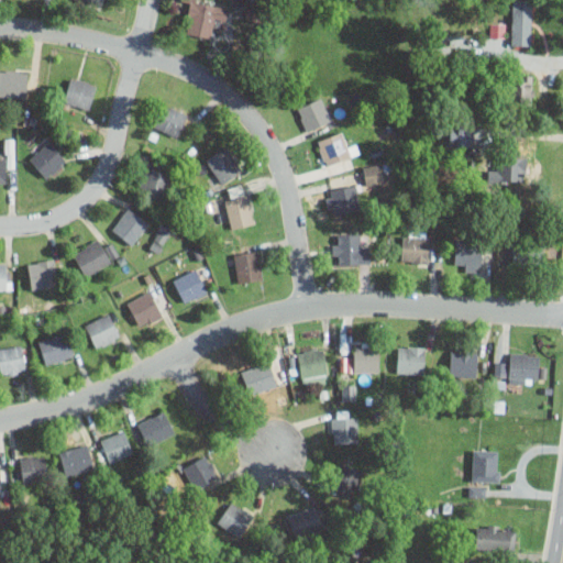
[(78,0),(78,2),(101,9),(103,0),(78,0)]
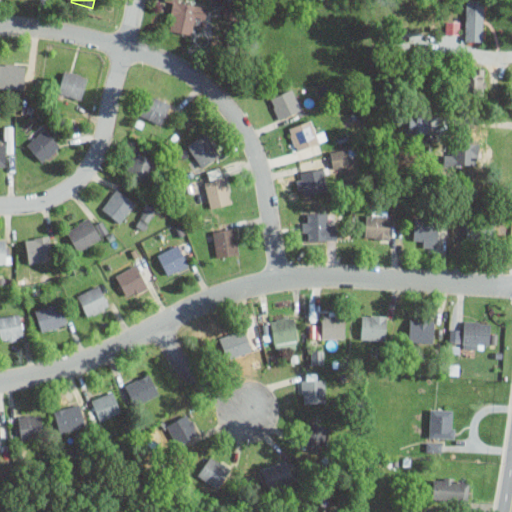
[(173,0),(167,29),(191,35),(194,23),(206,26),(211,8),(178,0),(173,0)]
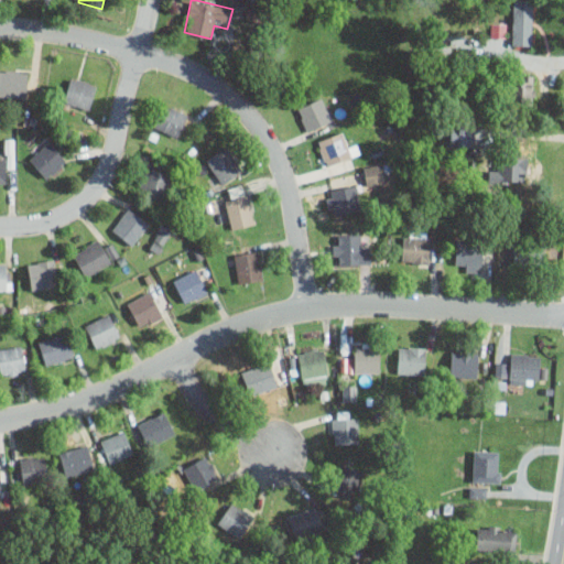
[(512,44),(532,44),(532,1),(512,1),(512,44)]
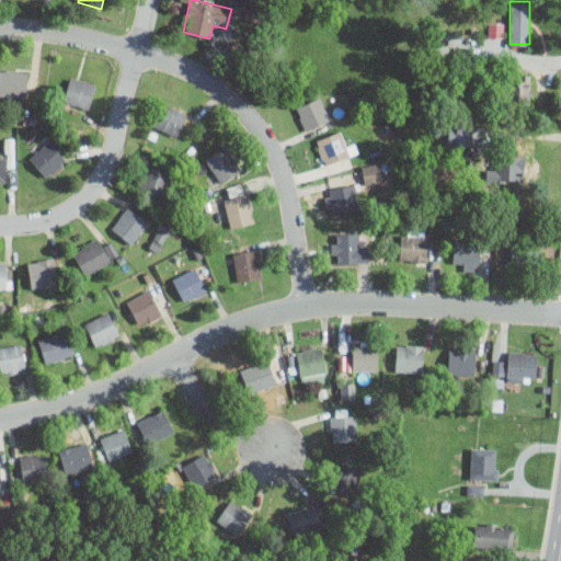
[(506,22),(491,22),(491,36),(506,36),(506,22)]
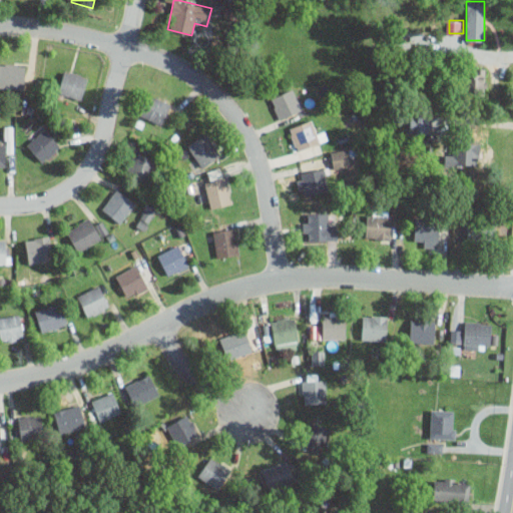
[(0,87),(25,88),(25,64),(0,64),(0,87)]
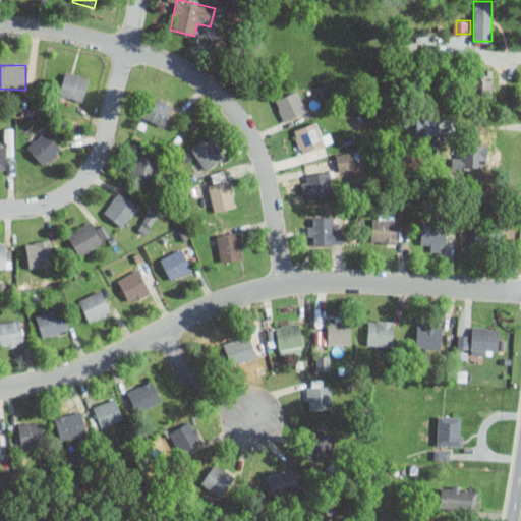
[(58,94),(82,101),(90,77),(66,70),(58,94)]
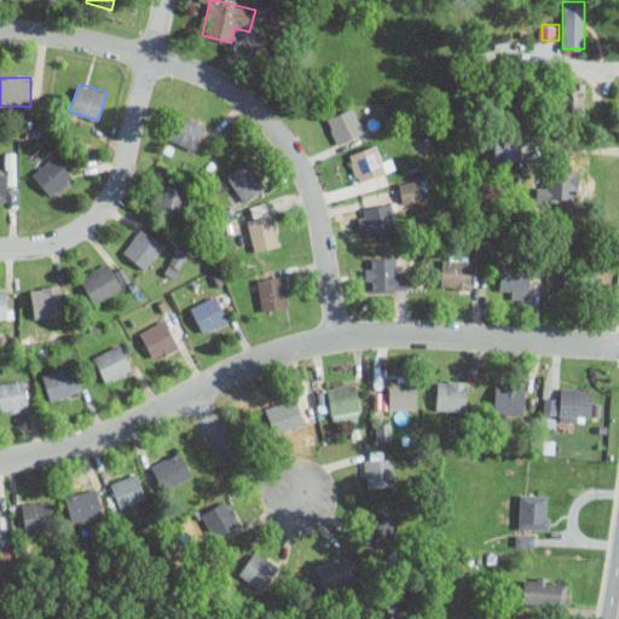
[(583,85),(560,85),(560,111),(583,111),(583,85)]
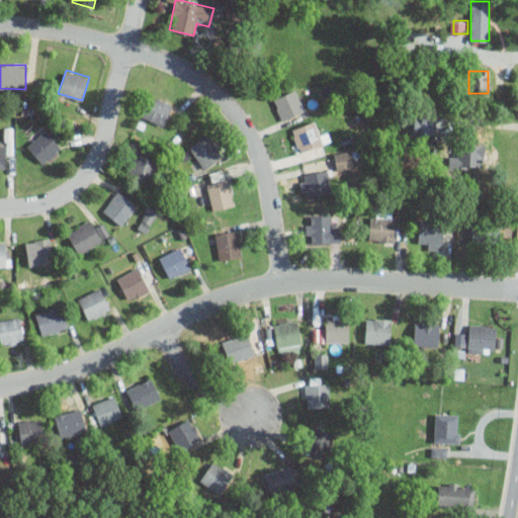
[(306,110),(296,89),(273,99),(282,120),(306,110)]
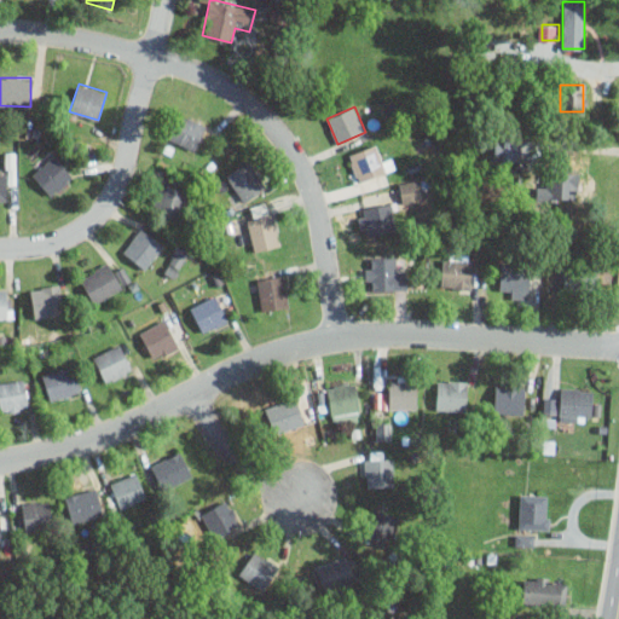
[(166,137),(195,150),(206,127),(177,115),(166,137)]
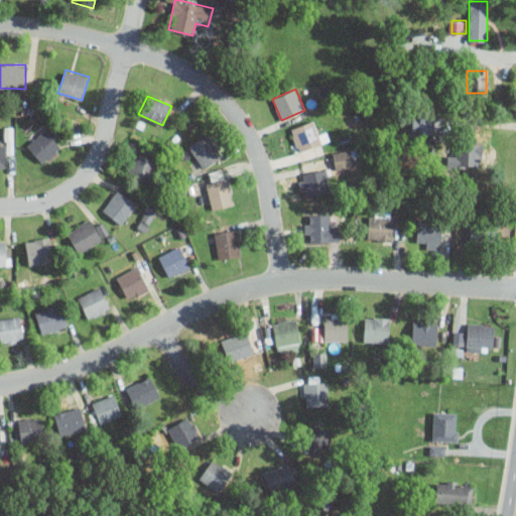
[(291,127),(298,151),(331,142),(328,132),(316,135),(312,121),(291,127)]
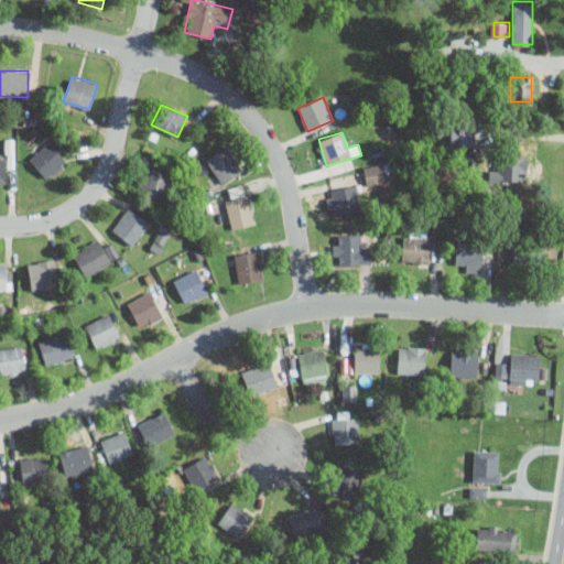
[(47,179),(66,161),(49,141),(30,159),(47,179)]
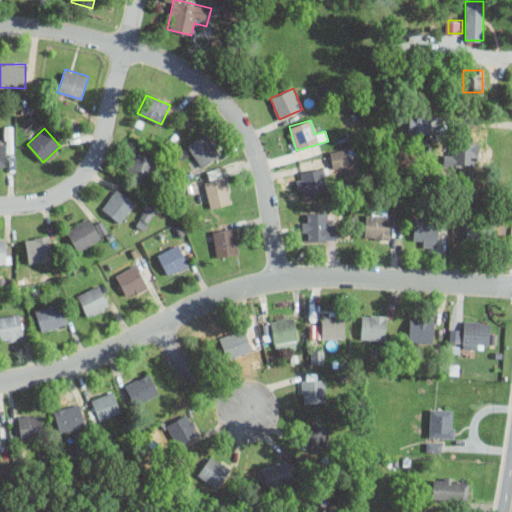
[(186,145),(203,167),(222,154),(205,131),(186,145)]
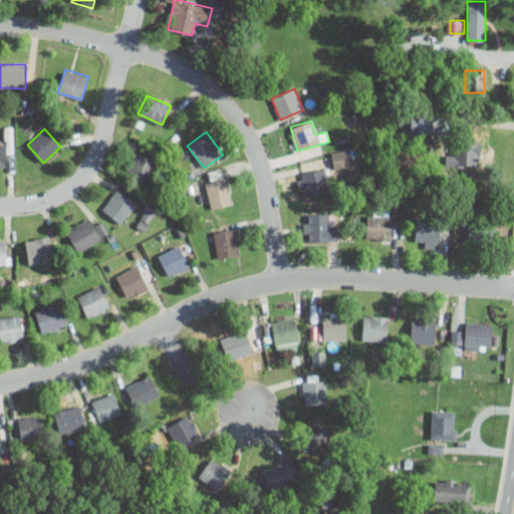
[(480,144),(453,144),(453,165),(480,165),(480,144)]
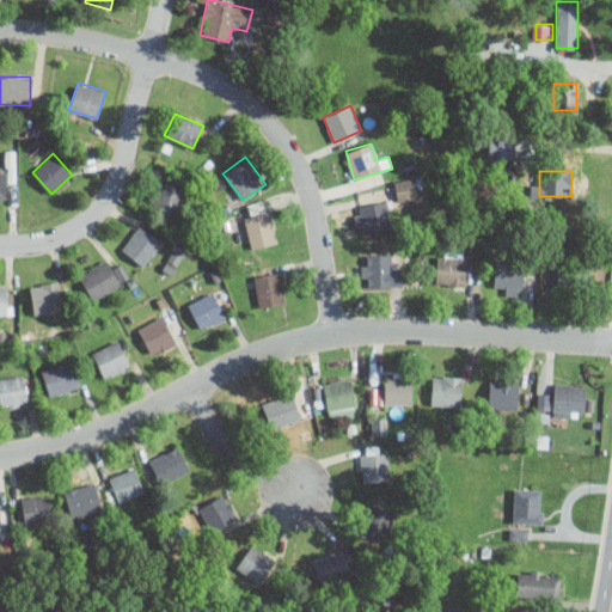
[(399,200),(421,197),(418,177),(397,181),(399,200)]
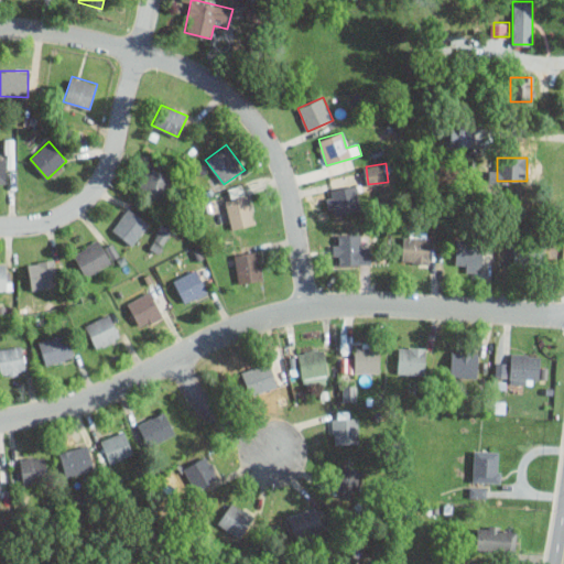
[(137,190),(162,201),(173,177),(148,165),(137,190)]
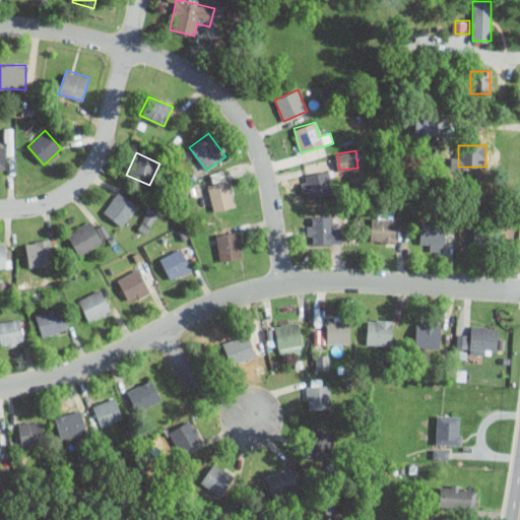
[(308,182),(303,182),(304,196),(332,193),(331,172),(307,173),(308,182)]
